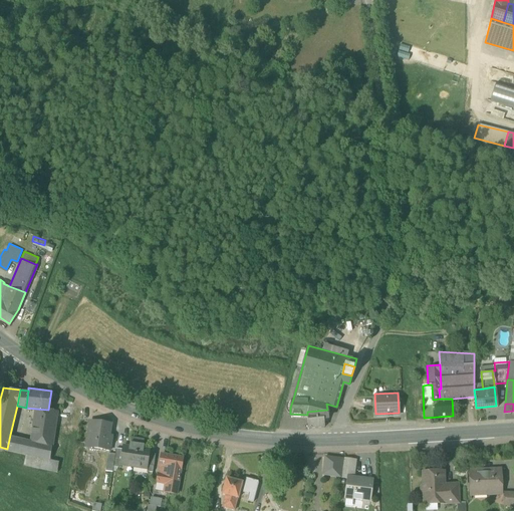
[(36,409),(32,440),(51,444),(53,434),(56,411),(48,410),(36,409)]
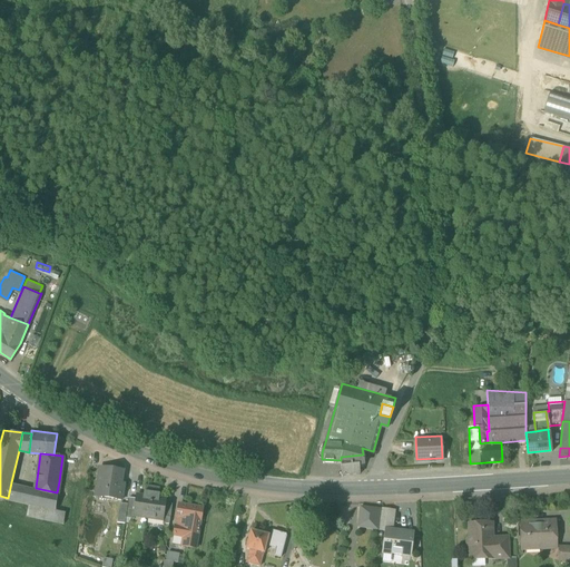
[(341,460),(342,473),(360,471),(359,463),(363,462),(363,455),(341,457),(341,460)]
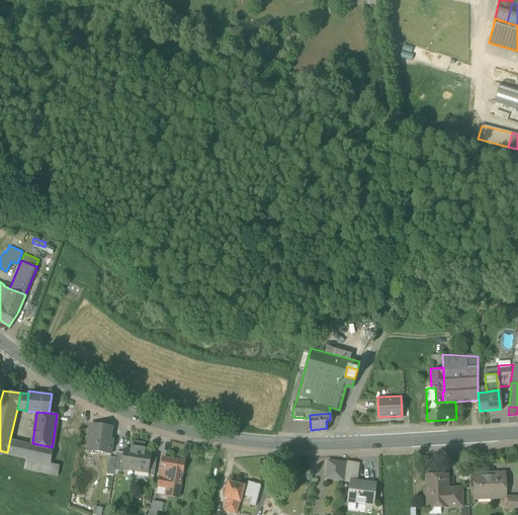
[(100,450),(110,452),(112,444),(108,443),(109,437),(110,437),(112,425),(90,422),(87,446),(94,447),(94,449),(95,451),(98,452),(100,450)]
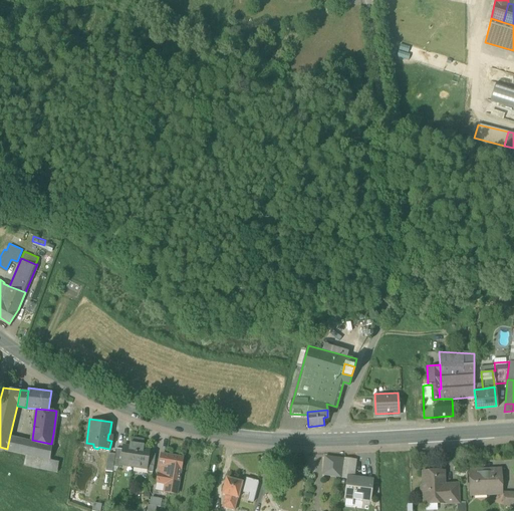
[(49,458),(51,444),(32,440),(10,435),(7,449),(26,453),(49,458)]
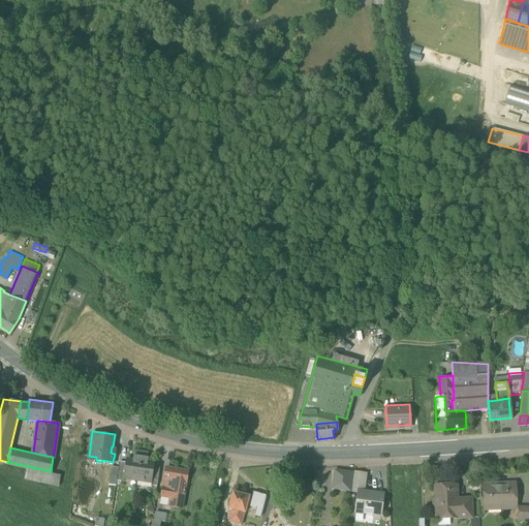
[(123,475),(137,478),(142,450),(135,449),(134,455),(133,455),(133,458),(126,457),(126,460),(123,475)]
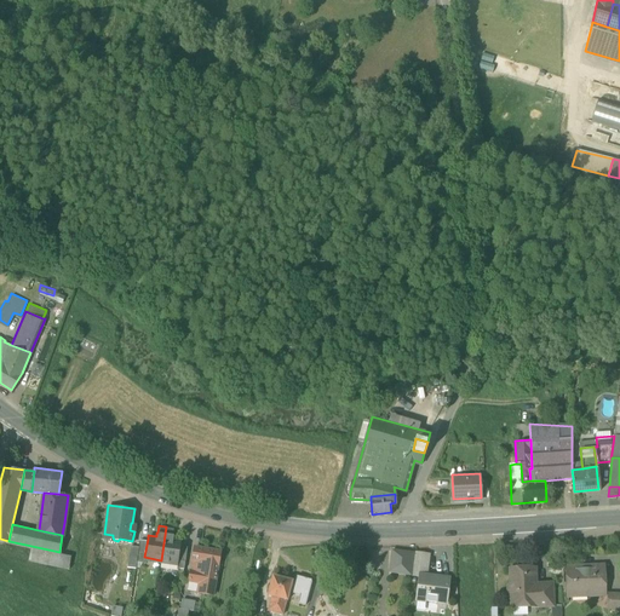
[(173,528),(166,527),(161,560),(178,563),(181,543),(181,540),(173,539),(173,535),(173,528)]
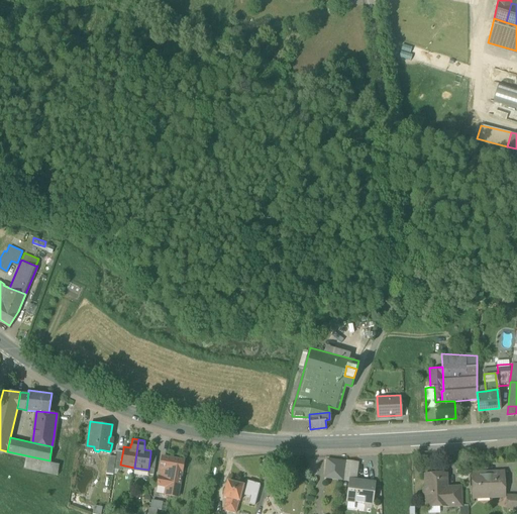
[(114,467),(120,468),(120,465),(123,449),(117,448),(114,467)]
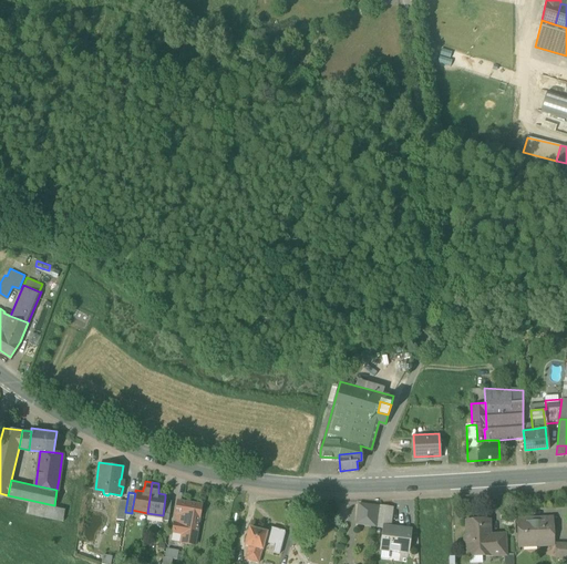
[(116,518),(124,519),(127,499),(120,498),(116,518)]
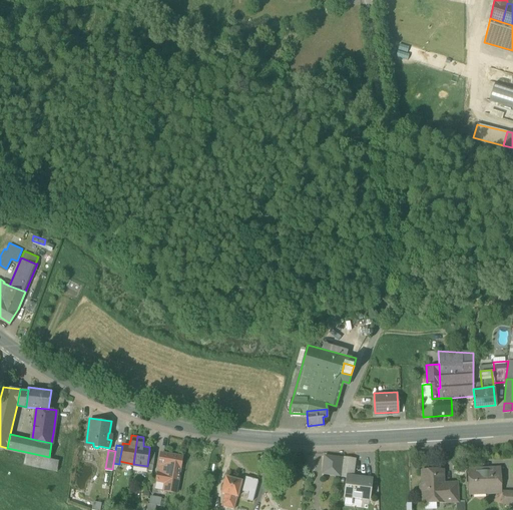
[(146,468),(152,469),(155,451),(149,450),(147,466),(146,468)]
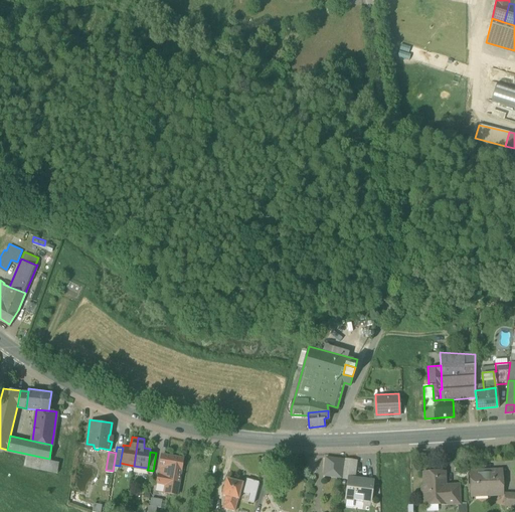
[(57,471),(58,461),(49,459),(26,454),(23,464),(57,471)]
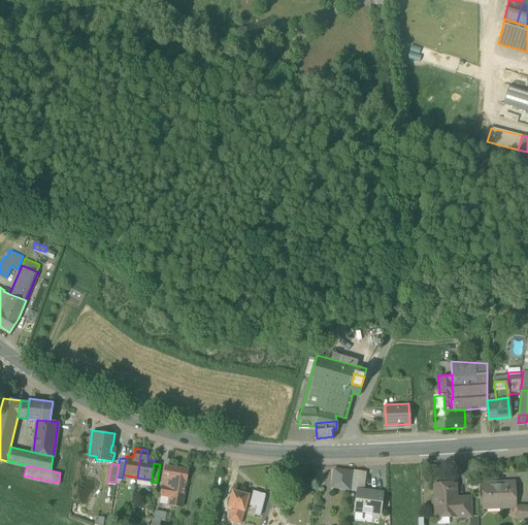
[(170,502),(182,505),(188,469),(167,465),(165,477),(177,479),(175,488),(172,488),(171,496),(170,502)]
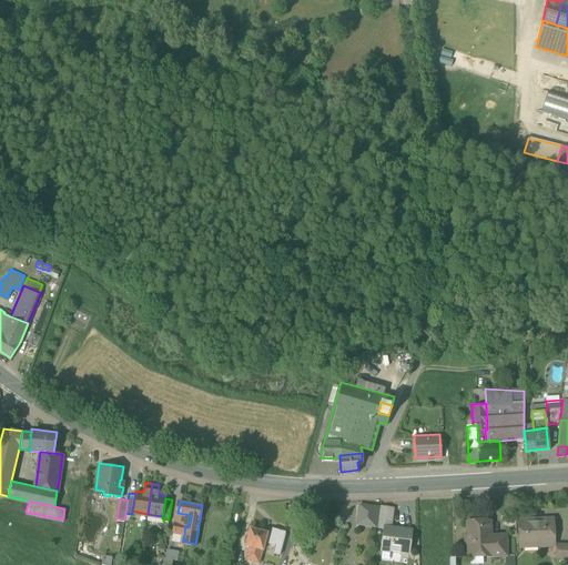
[(359,503),(356,523),(371,525),(371,524),(377,525),(379,505),(359,503)]
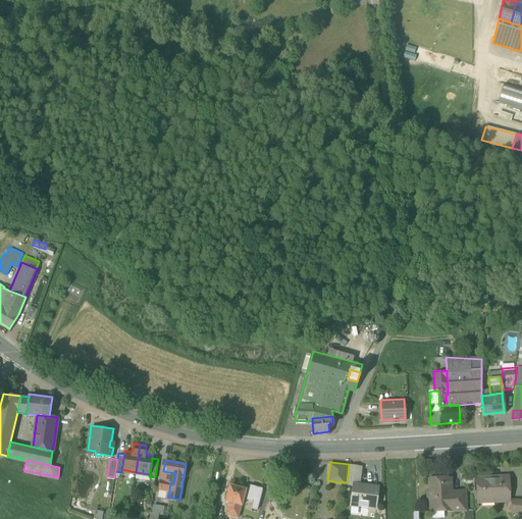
[(354,482),(359,483),(361,466),(349,464),(347,482),(354,483),(354,482)]
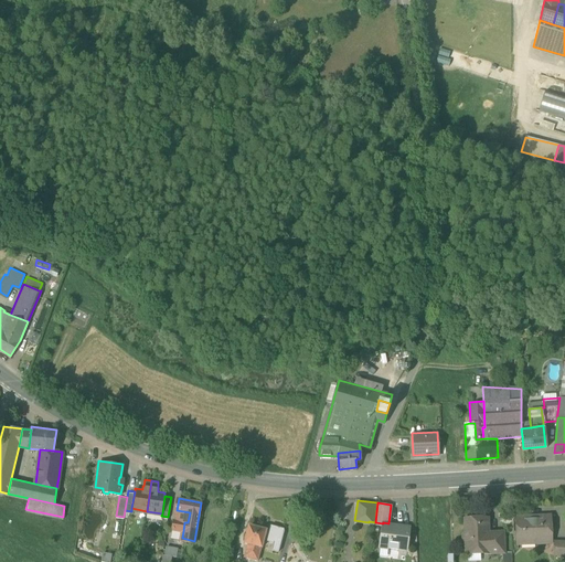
[(537,538),(537,541),(551,541),(551,540),(550,513),(534,515),(534,516),(515,517),(516,539),(537,538)]
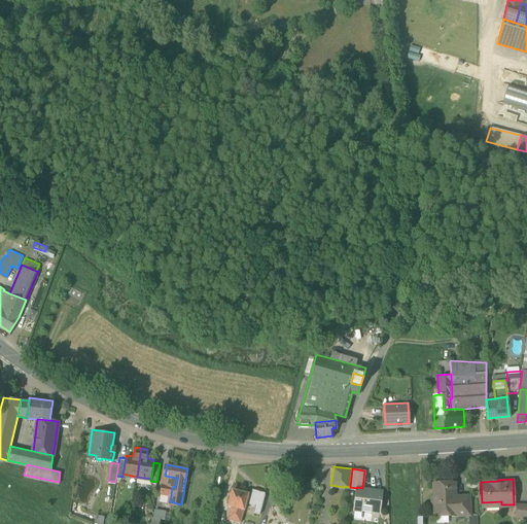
[(434,515),(435,515),(435,512),(455,511),(455,514),(456,514),(455,497),(455,482),(433,482),(433,495),(431,497),(431,501),(434,503),(434,515)]
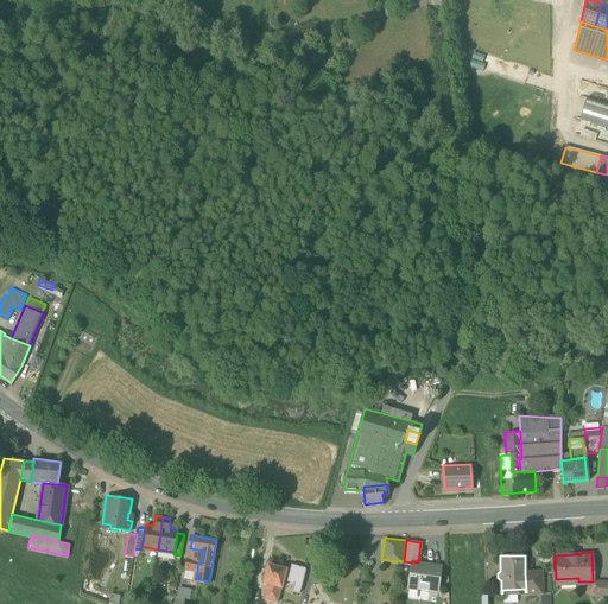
[(187,568),(197,571),(198,561),(188,559),(187,568)]
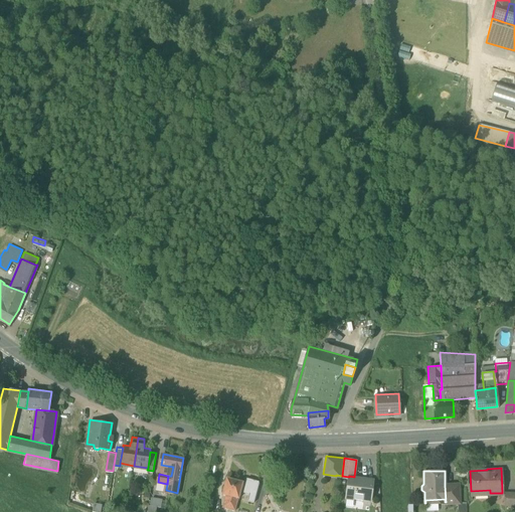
[(346,497),(370,500),(372,479),(354,477),(349,476),(349,477),(346,497)]
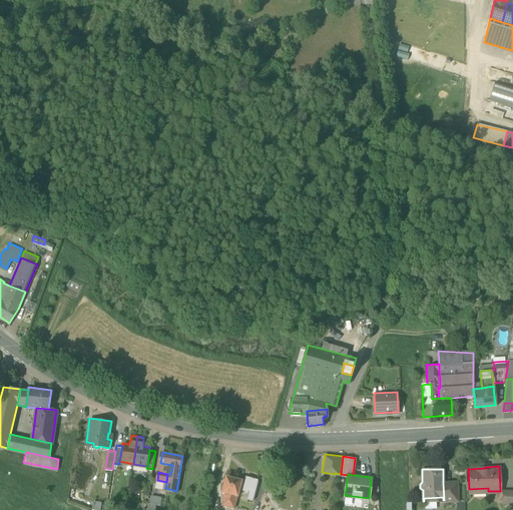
[(237,495),(240,485),(242,481),(226,476),(222,490),(226,492),(237,495)]
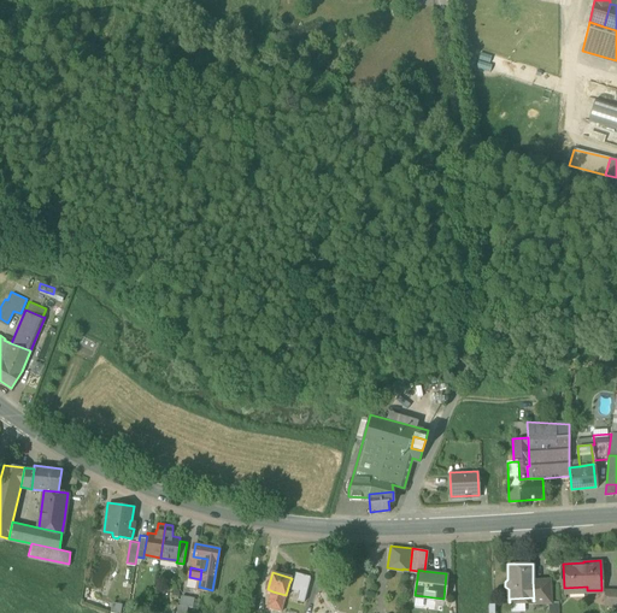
[(293,579),(292,578),(289,583),(292,584),(291,589),(299,591),(297,599),(303,601),(310,577),(295,572),(293,579)]
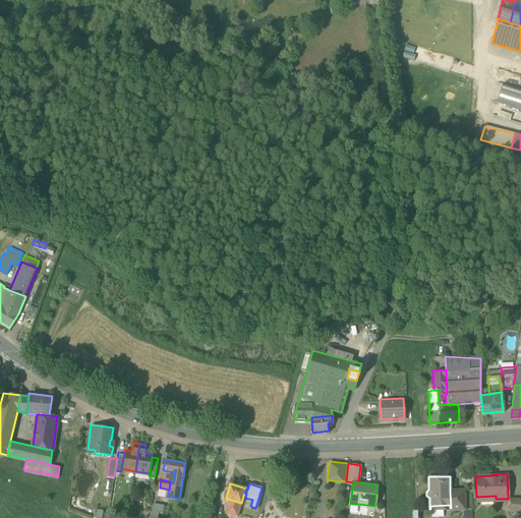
[(450,492),(451,508),(464,508),(464,492),(450,492)]
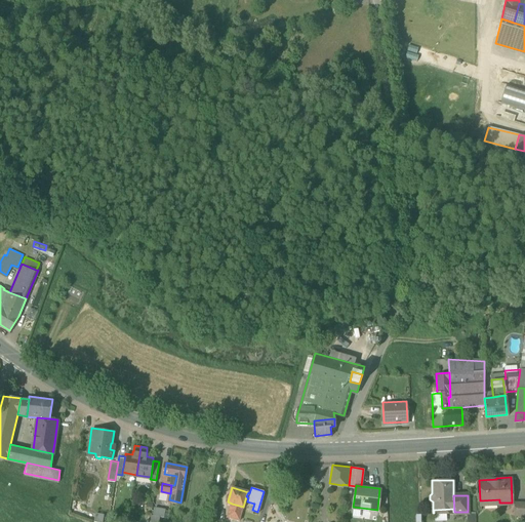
[(514,514),(524,514),(524,502),(515,502),(514,514)]
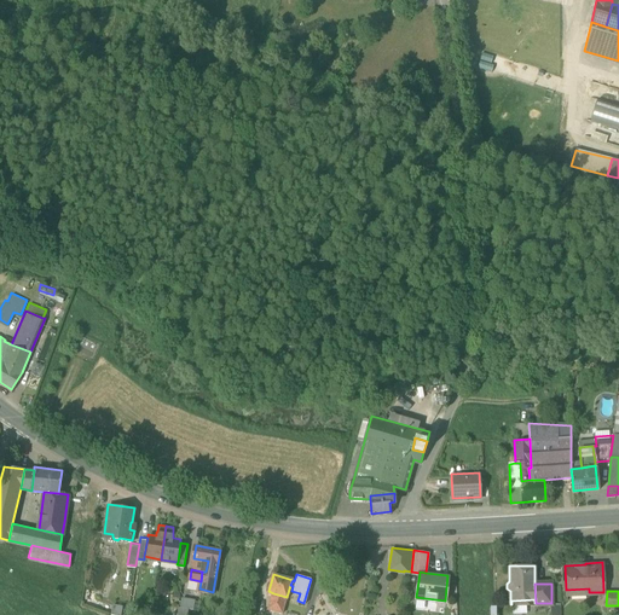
[(268,608),(282,611),(287,597),(273,593),(268,608)]
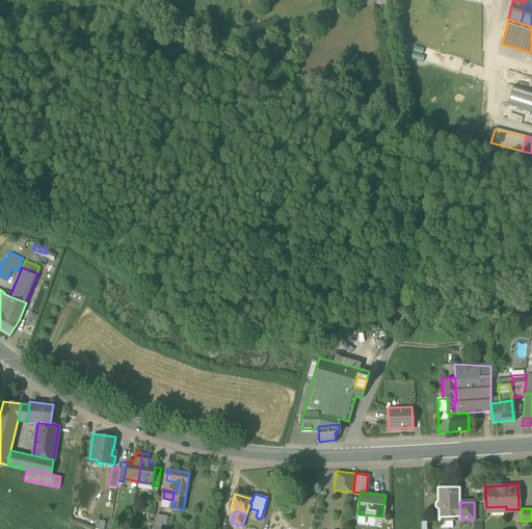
[(160,522),(167,523),(168,516),(157,513),(156,521),(160,522)]
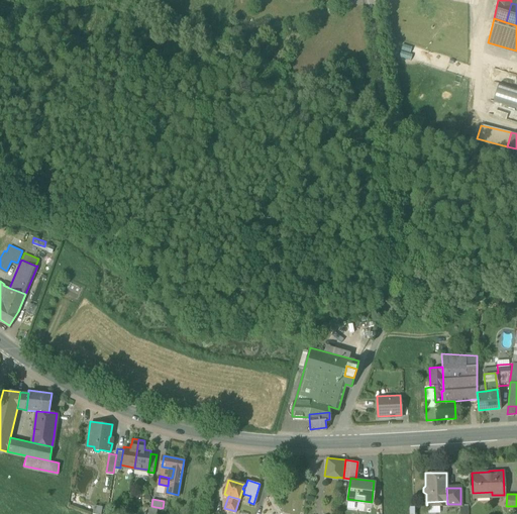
[(100,513),(102,505),(94,503),(92,513),(99,513),(100,513)]
